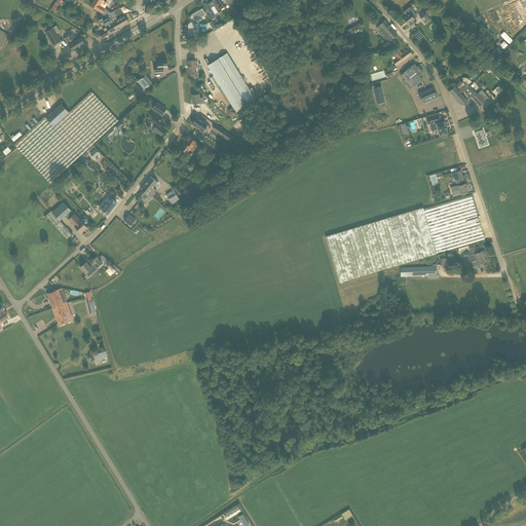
[(0,0),(0,44),(0,45),(0,44),(0,13),(8,0),(0,0)]
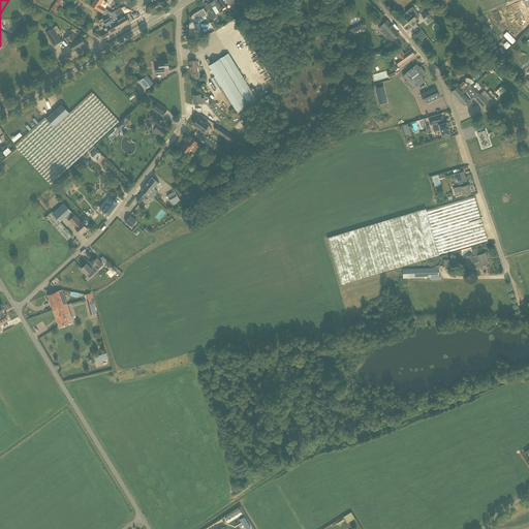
[(57,0),(51,8),(56,12),(65,2),(62,0),(57,0)]
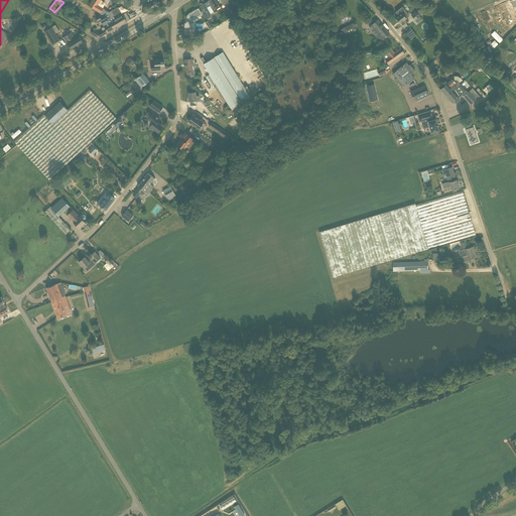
[(98,4),(100,0),(93,0),(90,5),(101,12),(104,8),(98,4)]
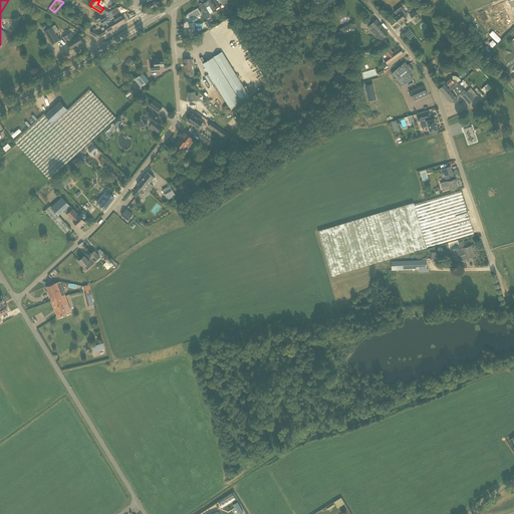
[(215,0),(207,0),(202,3),(204,7),(205,7),(206,7),(210,14),(217,10),(216,8),(219,7),(215,0)]
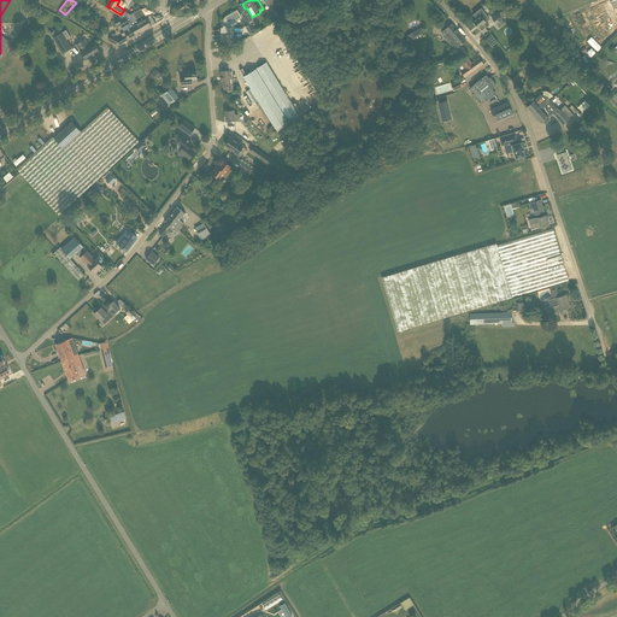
[(245,9),(242,4),(239,6),(250,23),(253,21),(253,19),(252,17),(247,9),(246,9),(245,9)]
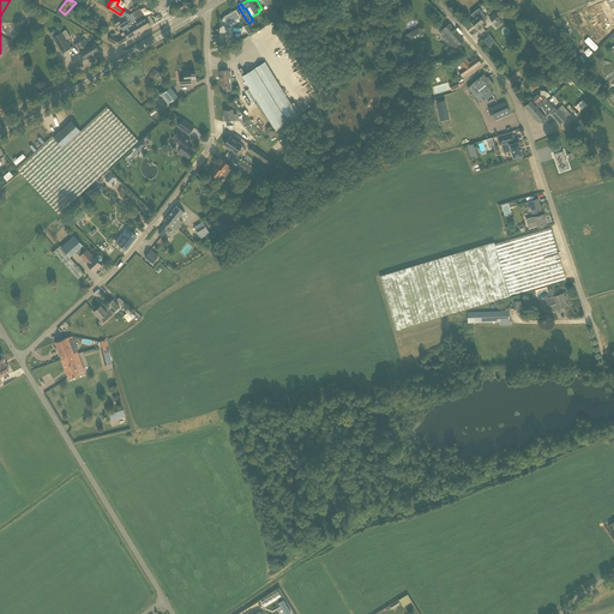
[(134,20),(131,22),(130,23),(137,34),(151,25),(146,17),(145,17),(140,8),(132,13),(136,18),(133,19),(134,20)]
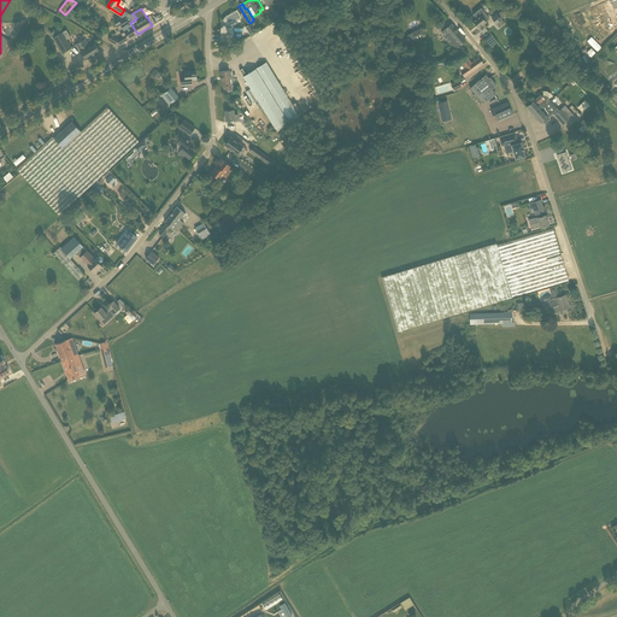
[(476,18),(472,22),(479,28),(482,24),(485,28),(488,24),(486,22),(489,19),(481,9),(474,15),(476,18)]
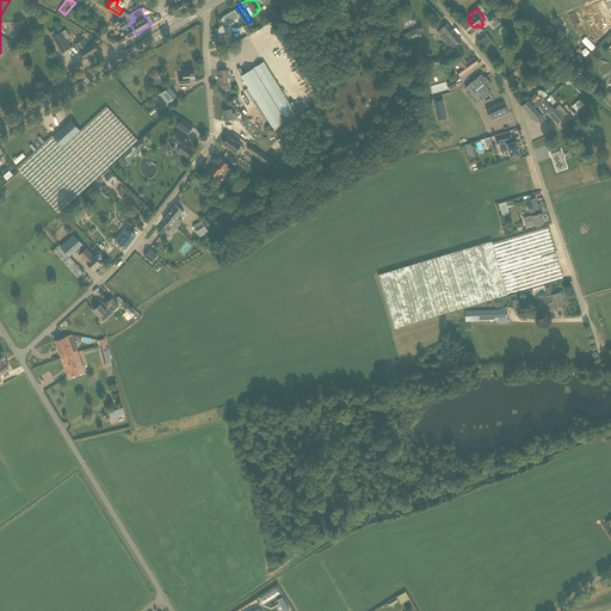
[(217,42),(227,43),(227,42),(227,32),(229,32),(229,28),(227,28),(227,26),(229,23),(239,17),(240,18),(235,10),(224,16),(223,17),(222,18),(221,19),(220,20),(220,22),(218,24),(218,25),(217,42)]
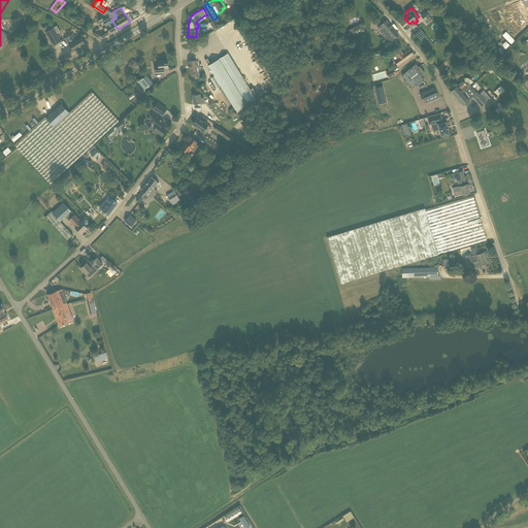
[(426,11),(421,15),(427,24),(432,20),(429,17),(432,13),(429,9),(426,12),(426,11)]
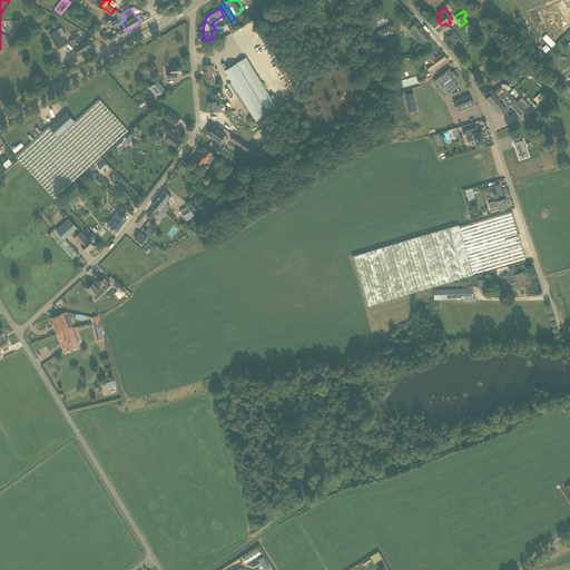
[(120,20),(111,15),(105,18),(114,33),(109,36),(104,33),(102,37),(110,41),(119,36),(119,37),(127,31),(120,21),(120,20)]
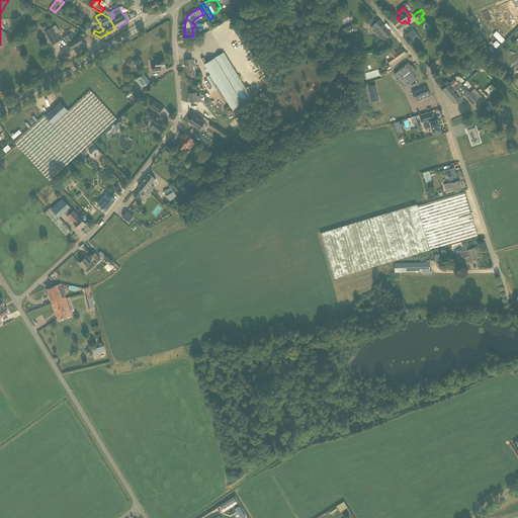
[(370,27),(373,31),(372,31),(381,41),(392,33),(379,20),(370,27)]
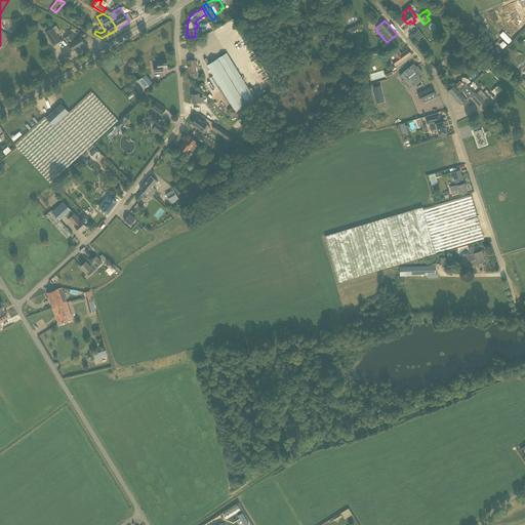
[(359,24),(351,28),(347,30),(350,37),(362,31),(359,24)]
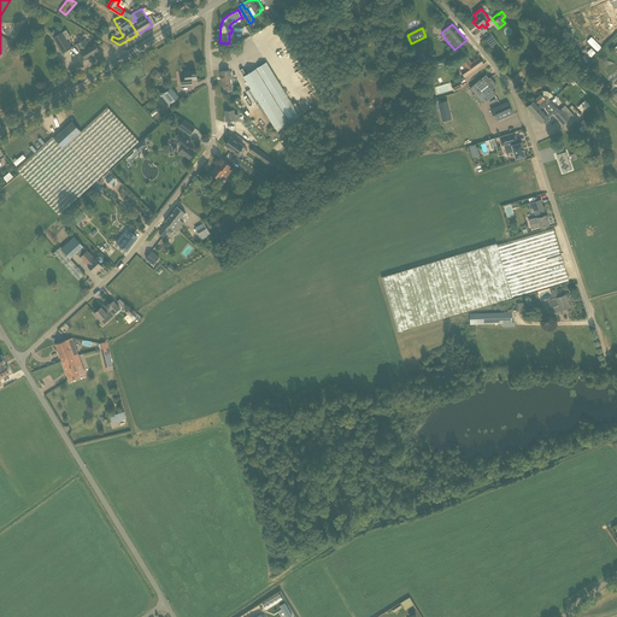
[(71,47),(66,40),(71,37),(66,30),(62,33),(62,31),(53,36),(63,52),(71,47)]
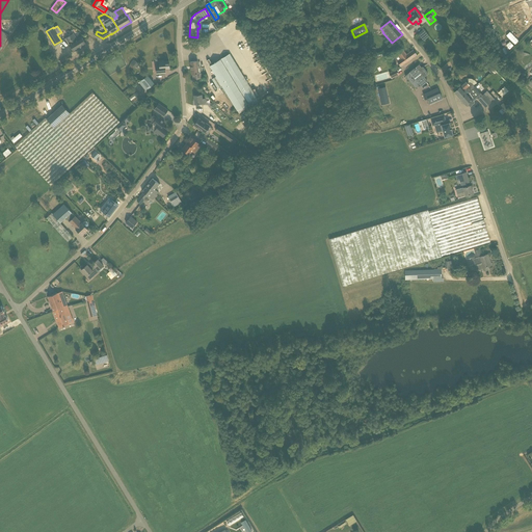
[(74,52),(86,44),(82,36),(77,40),(73,33),(65,38),(74,52)]
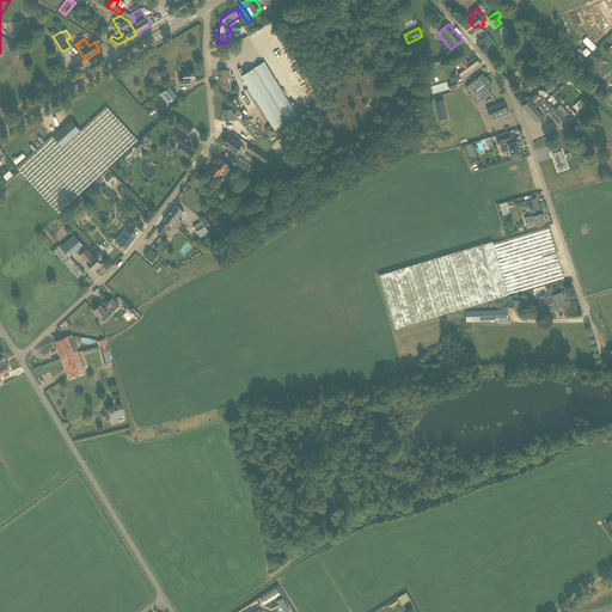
[(453,66),(457,71),(461,77),(479,63),(475,57),(467,62),(464,57),(453,66)]
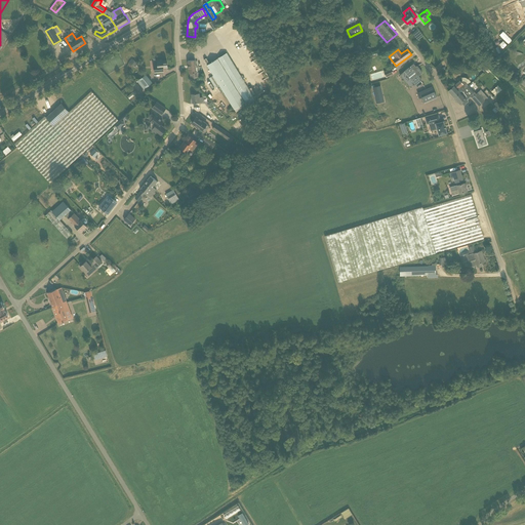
[(252,96),(227,53),(217,58),(209,64),(206,58),(204,59),(213,75),(218,84),(235,113),(253,101),(252,96)]
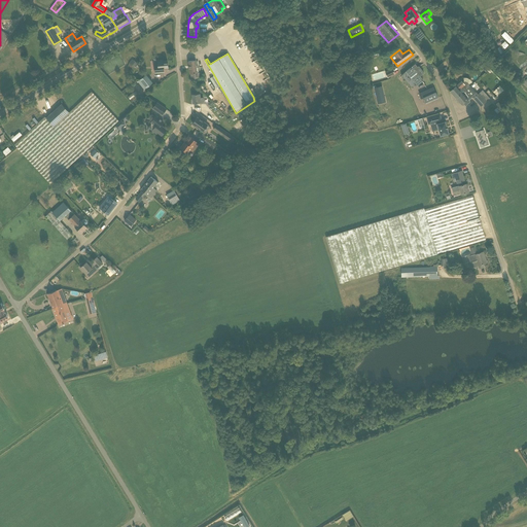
[(168,68),(168,61),(163,61),(163,60),(157,60),(159,65),(154,65),(155,73),(165,72),(163,72),(163,69),(164,68),(168,68)]
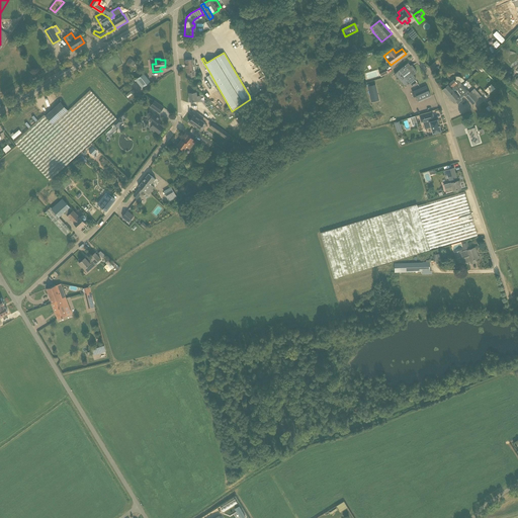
[(478,70),(482,67),(472,59),(469,62),(478,70)]
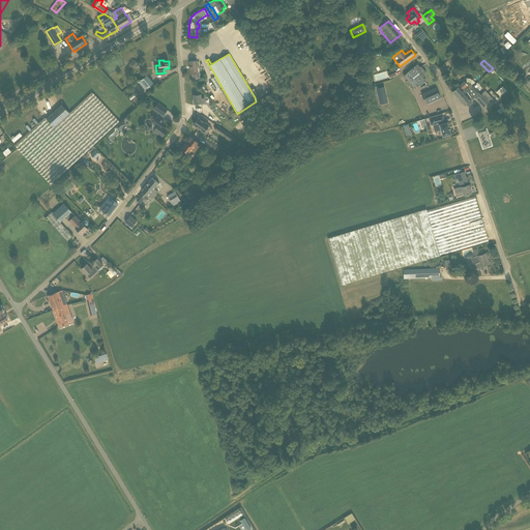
[(192,74),(193,79),(200,78),(200,72),(199,74),(197,61),(189,61),(192,75),(192,74)]
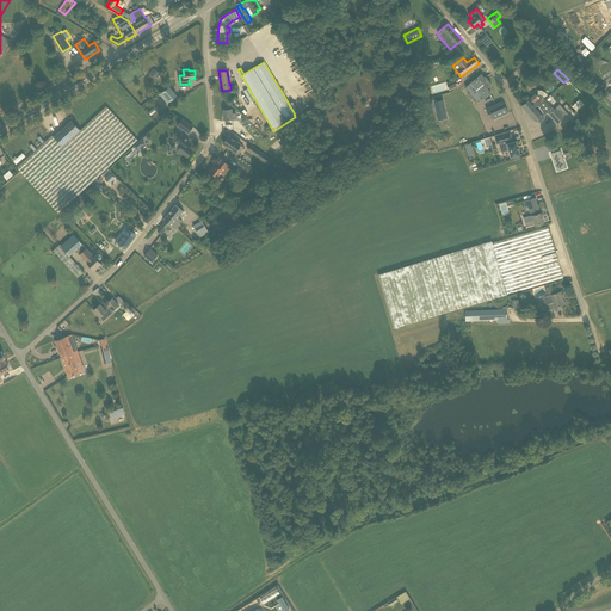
[(487,79),(486,80),(481,74),(479,76),(470,82),(483,99),(489,93),(491,93),(487,88),(492,85),(487,79)]
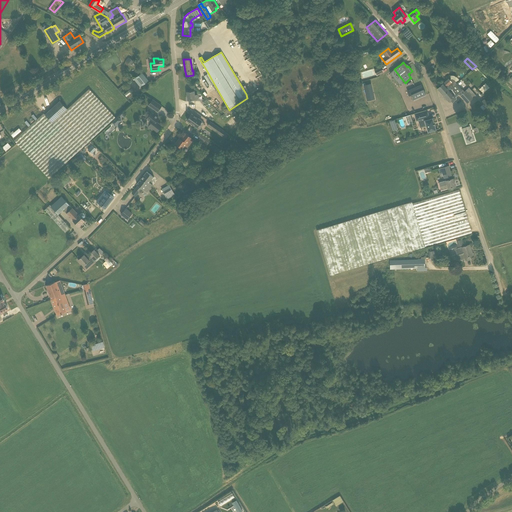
[(382,73),(384,72),(381,66),(374,70),(377,76),(379,75),(382,73)]
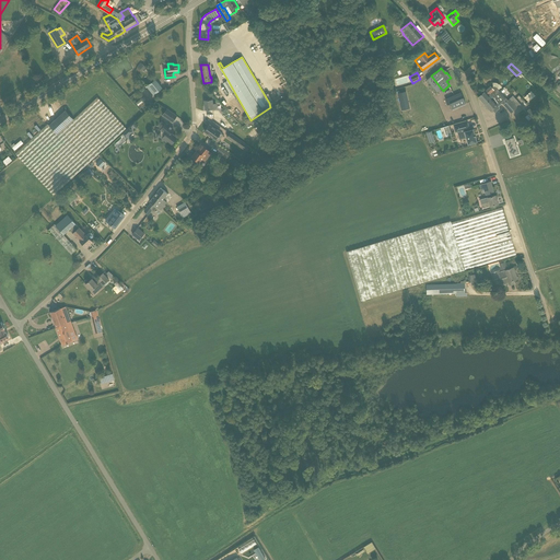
[(155,79),(149,84),(156,93),(162,88),(155,79)]
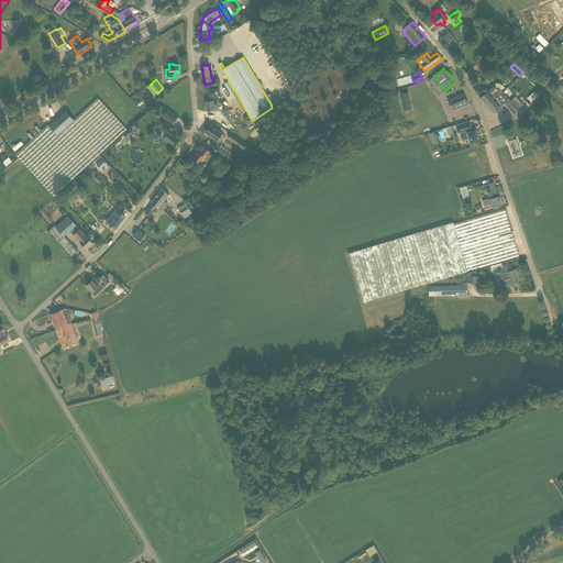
[(501,92),(501,91),(501,90),(500,89),(499,88),(498,87),(497,87),(495,87),(494,88),(493,87),(490,89),(481,98),(487,105),(501,92)]
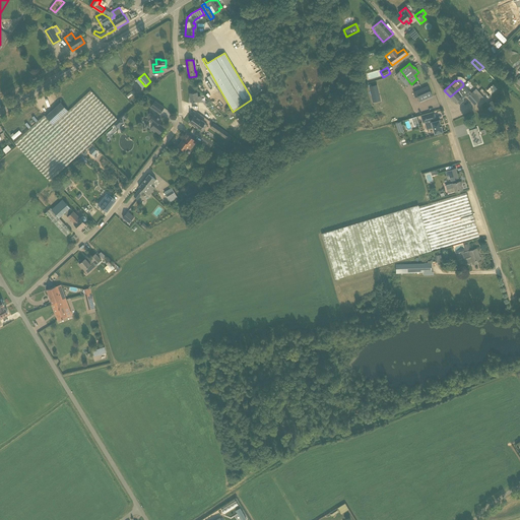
[(377,85),(370,86),(372,98),(379,95),(377,85)]
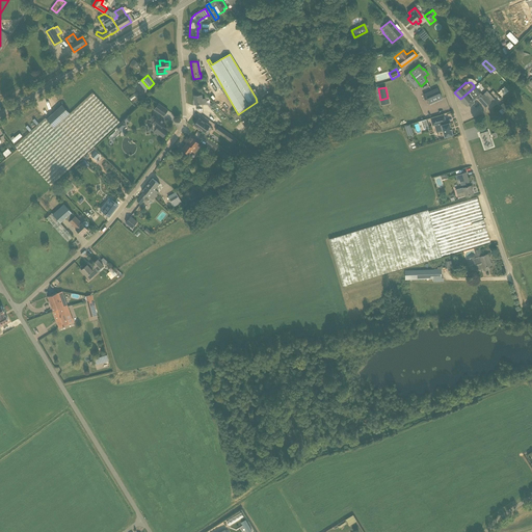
[(470,106),(471,106),(474,103),(474,102),(473,101),(476,98),(478,99),(485,107),(495,100),(487,90),(482,95),(480,91),(479,92),(474,87),(460,99),(460,100),(462,102),(466,105),(467,104),(470,106)]
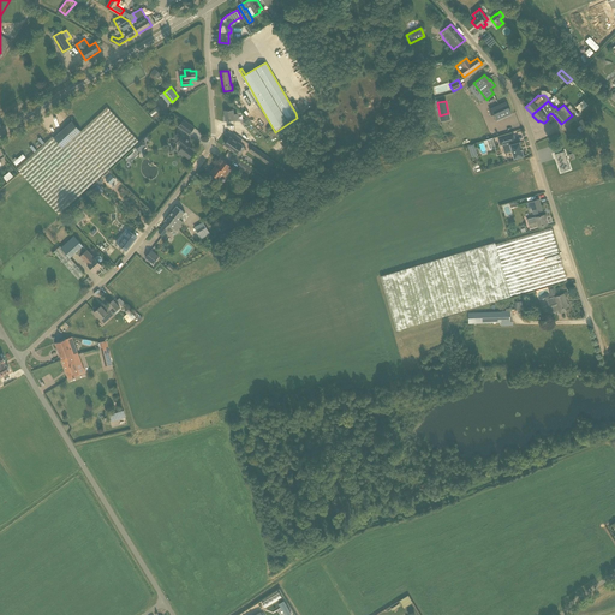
[(506,102),(499,105),(489,109),(491,115),(495,114),(497,120),(512,114),(506,102)]
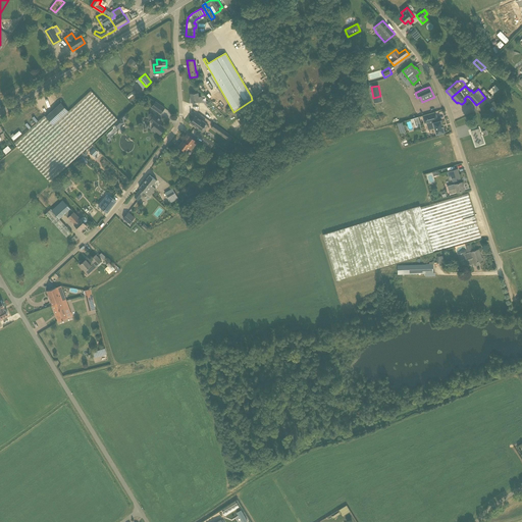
[(491,98),(500,91),(501,90),(500,88),(498,89),(490,96),(491,98)]
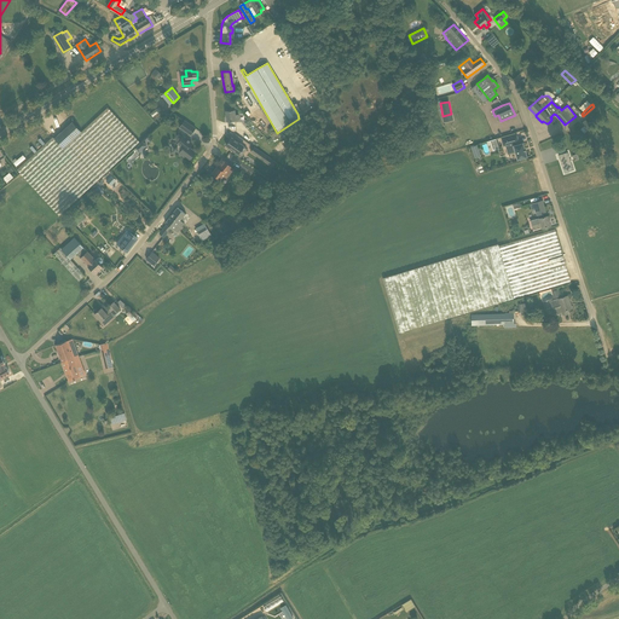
[(108,108),(81,132),(73,122),(55,138),(53,137),(18,169),(59,215),(139,142),(108,108)]
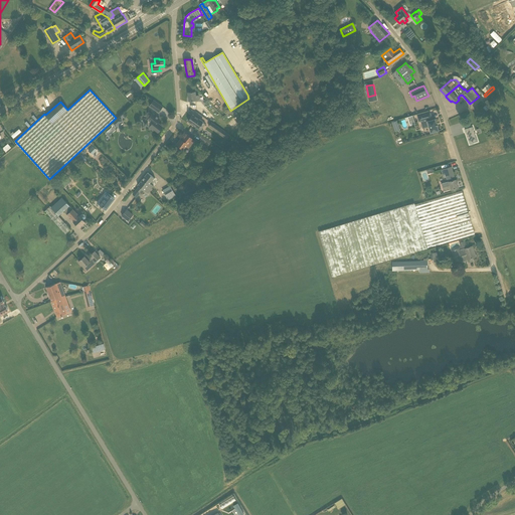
[(195,92),(188,93),(189,101),(199,100),(198,95),(195,96),(195,92)]
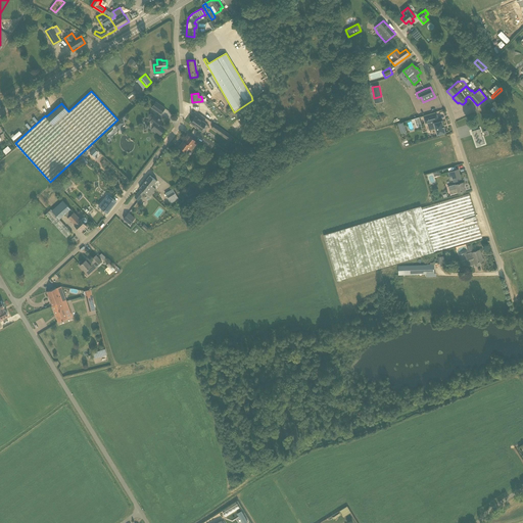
[(494,101),(491,104),(497,110),(501,108),(494,101)]
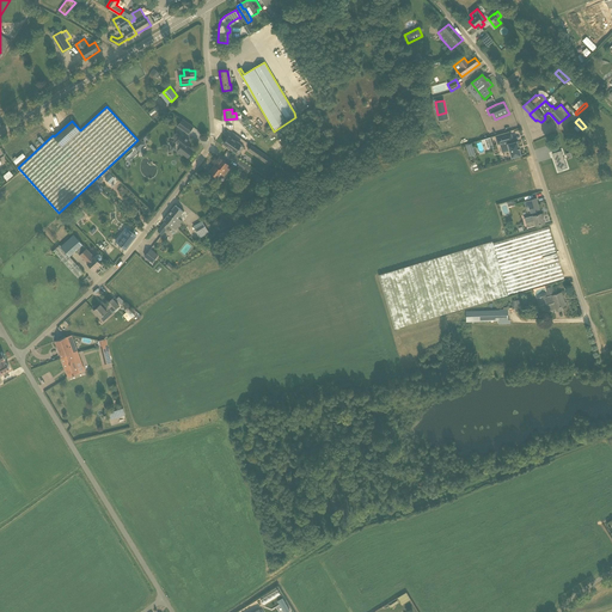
[(189,134),(194,127),(183,120),(178,126),(189,134)]
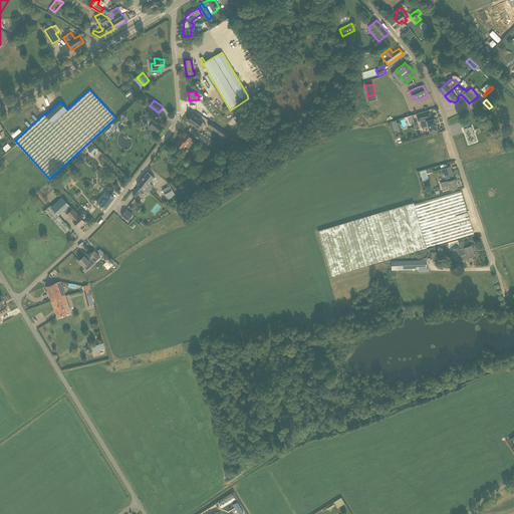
[(431,117),(429,112),(417,116),(418,120),(421,120),(422,122),(424,121),(426,126),(428,126),(430,133),(438,130),(434,118),(430,119),(430,117),(431,117)]
